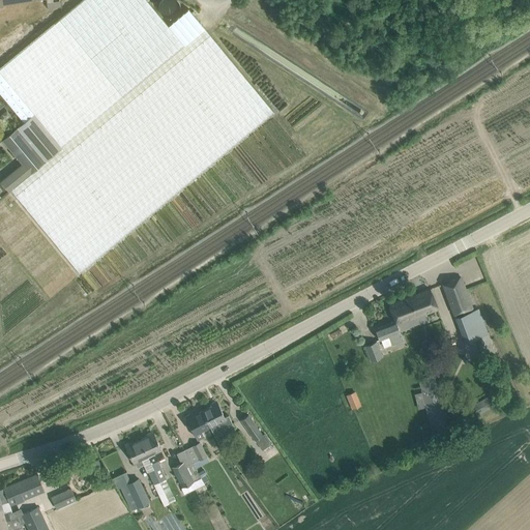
[(146,0),(82,0),(0,67),(0,93),(24,122),(2,140),(22,164),(1,181),(8,190),(10,189),(79,272),(273,111),(188,8),(168,26),(146,0)]
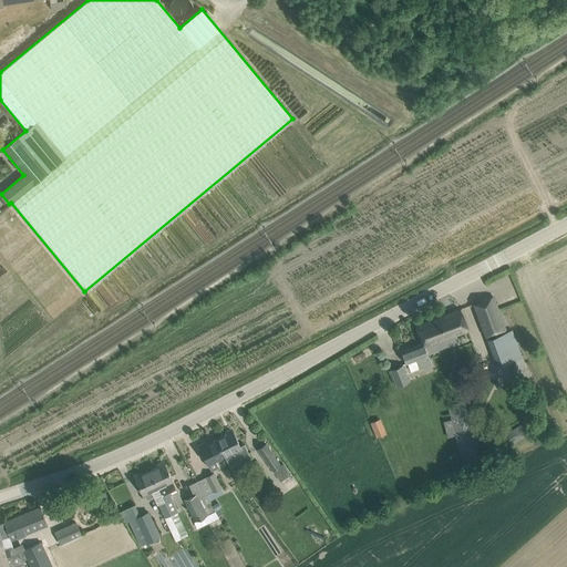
[(63,0),(0,0),(0,9),(3,9),(2,6),(42,0),(49,0),(50,9),(64,7),(63,0)]
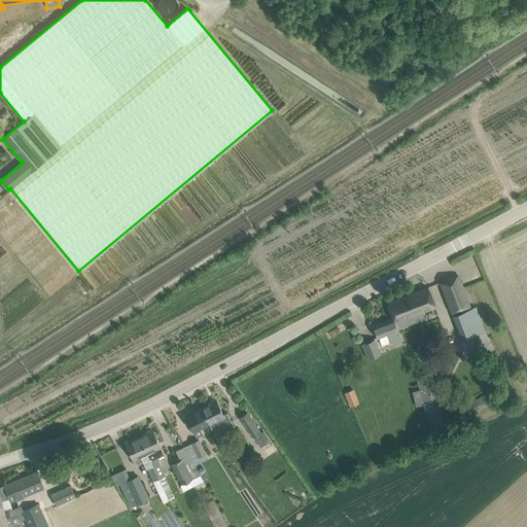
[(159,10),(160,13),(163,16),(166,18),(169,19),(171,19),(173,19),(175,16),(178,14),(179,12),(179,9),(179,6),(178,3),(176,1),(175,0),(161,0),(160,2),(157,4),(157,7),(159,10)]
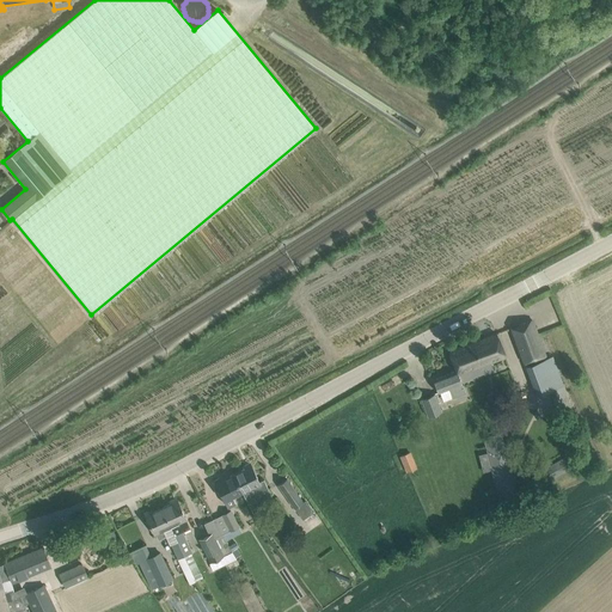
[(524,357),(526,363),(546,356),(532,320),(510,328),(524,359),(524,357)]
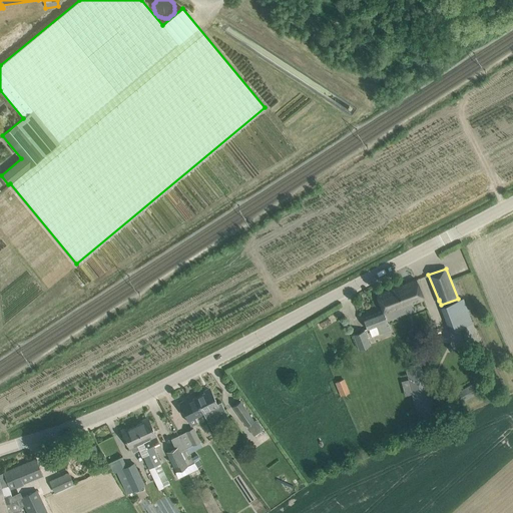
[(423,299),(416,280),(377,295),(383,311),(385,314),(397,309),(398,311),(404,309),(406,313),(415,309),(413,303),(423,299)]
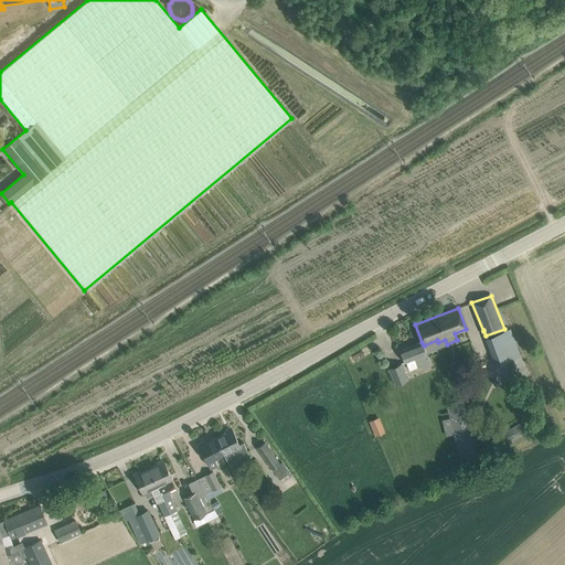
[(423,345),(422,342),(400,351),(404,362),(414,359),(418,368),(430,363),(426,354),(427,353),(424,345),(423,345)]
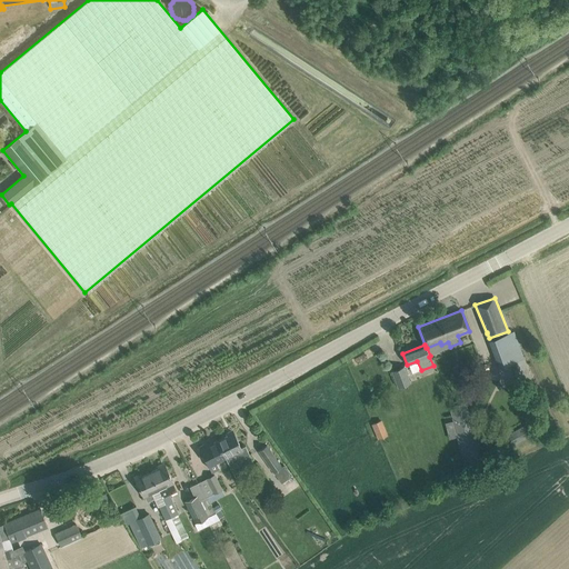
[(525,358),(520,349),(498,358),(501,367),(525,358)]
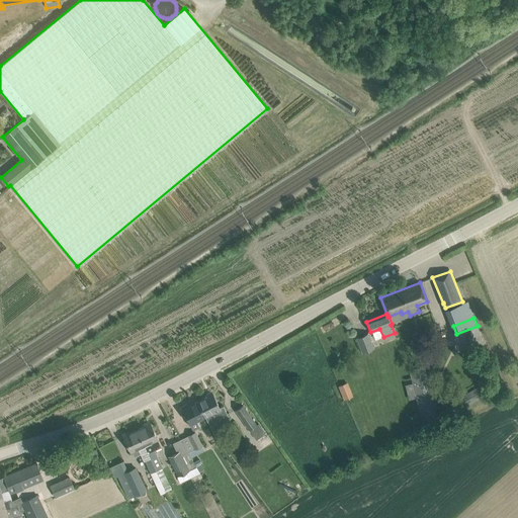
[(356,337),(362,353),(373,349),(367,333),(356,337)]
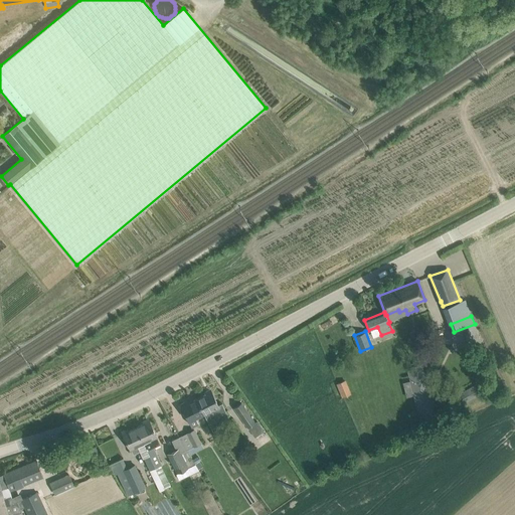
[(421,364),(406,368),(410,382),(411,385),(420,423),(422,422),(436,419),(435,413),(426,381),(425,381),(425,378),(421,364)]
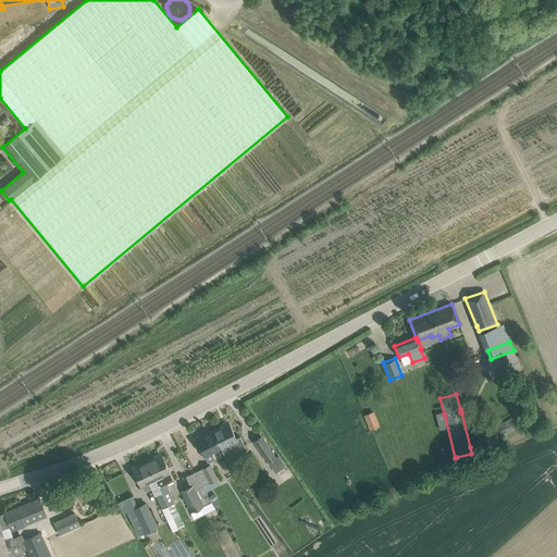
[(363,416),(370,431),(380,426),(373,411),(363,416)]
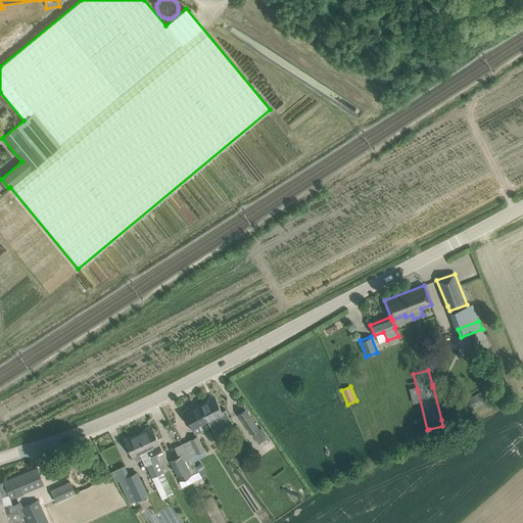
[(466,401),(471,410),(490,397),(485,389),(466,401)]
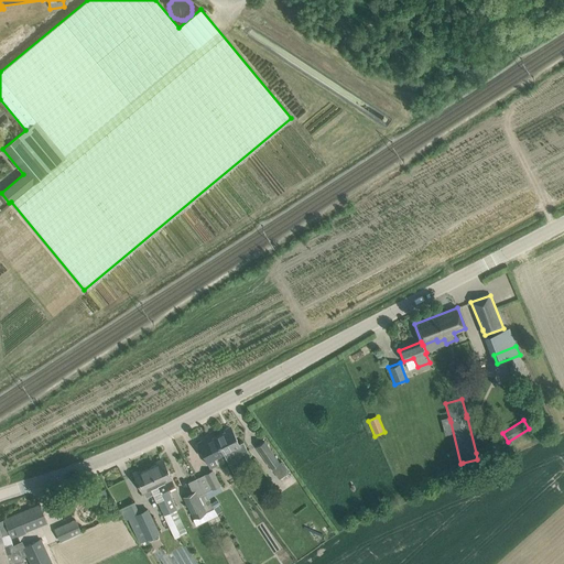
[(231,430),(215,437),(223,453),(227,461),(247,451),(242,442),(239,444),(231,430)]
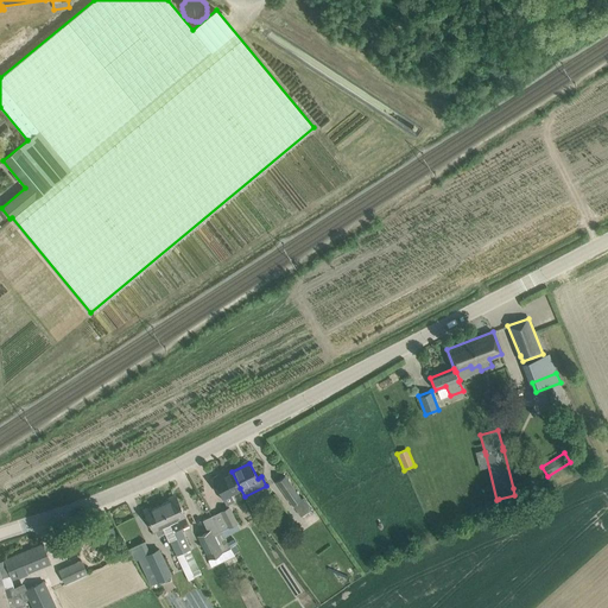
[(240,488),(232,472),(215,480),(222,496),(226,502),(234,499),(230,493),(240,488)]
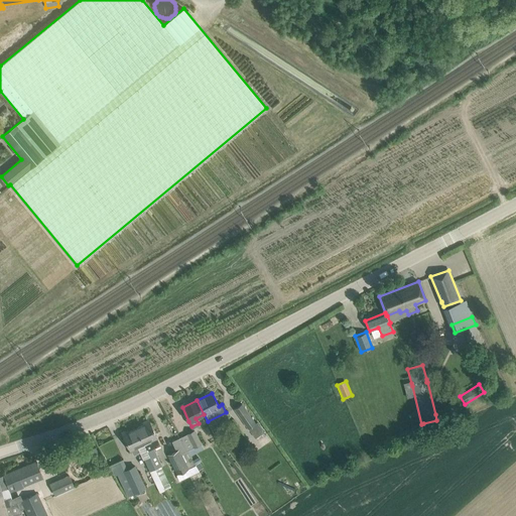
[(234,408),(248,428),(256,423),(242,403),(234,408)]
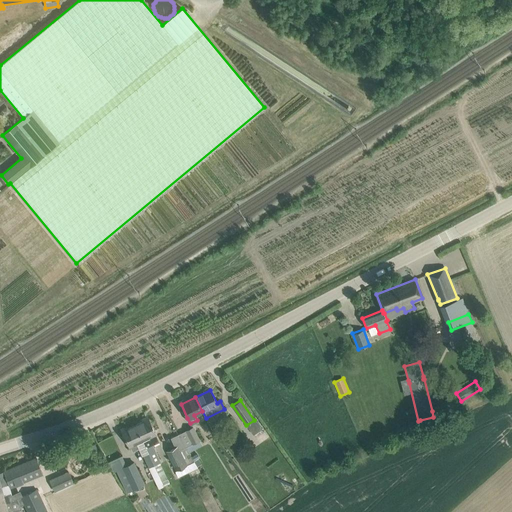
[(159,462),(151,446),(159,442),(155,434),(148,419),(135,425),(142,440),(146,448),(154,465),(159,462)]
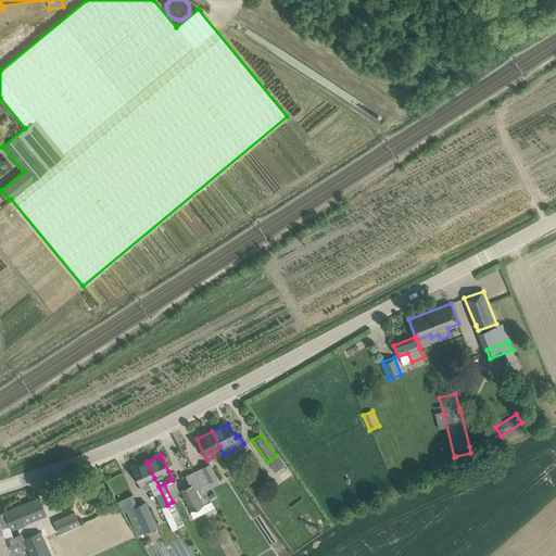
[(143,491),(150,488),(153,495),(155,495),(159,501),(172,531),(178,529),(167,505),(159,487),(154,478),(147,462),(133,468),(140,484),(143,491)]
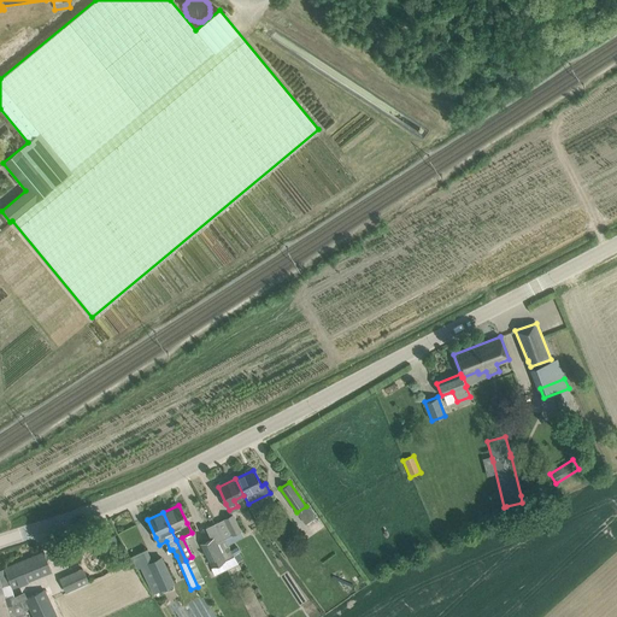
[(233,515),(215,523),(223,539),(231,535),(234,541),(242,538),(240,532),(241,530),(233,515)]
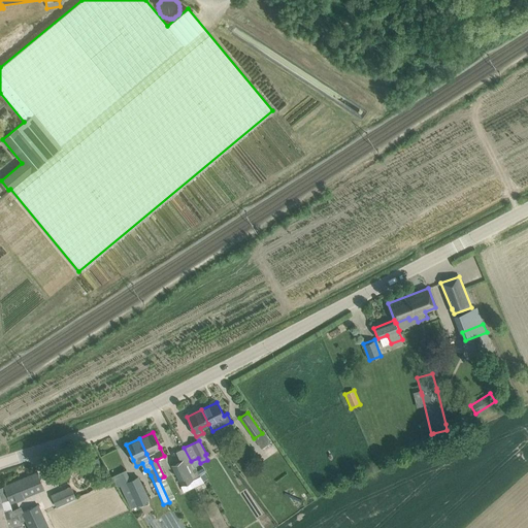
[(195,479),(200,476),(191,461),(184,448),(175,452),(179,461),(171,465),(180,486),(183,492),(198,485),(195,479)]
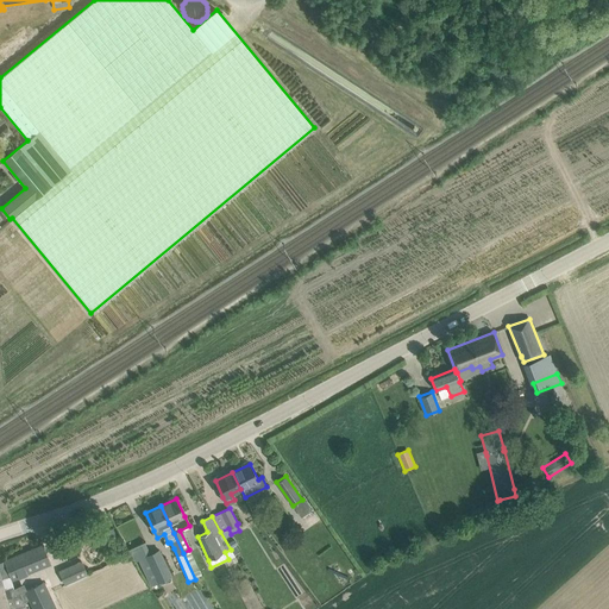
[(98,534),(101,542),(117,537),(113,528),(98,534)]
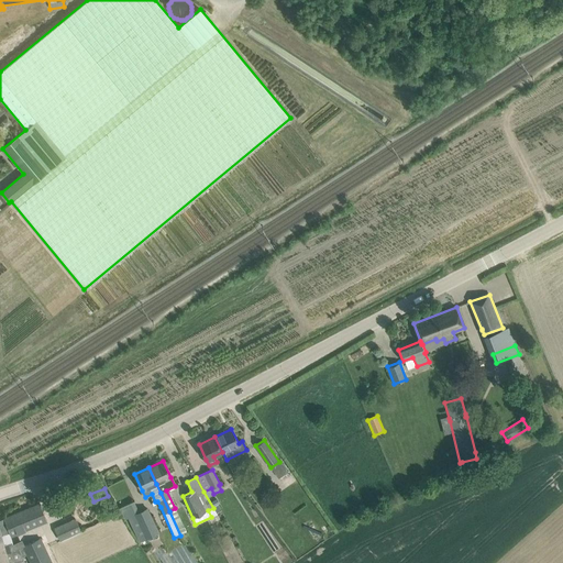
[(147,508),(139,512),(133,501),(119,508),(124,520),(128,518),(140,543),(159,533),(147,508)]
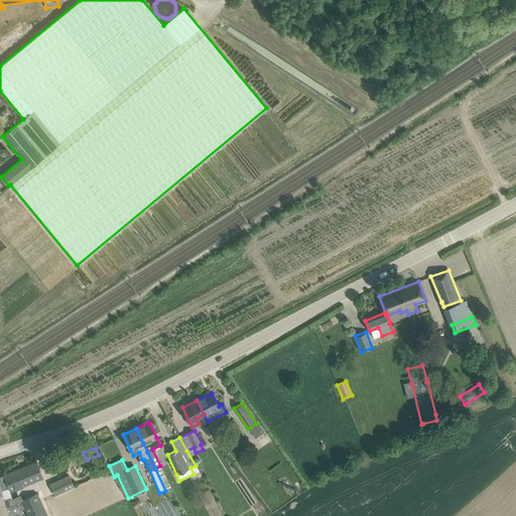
[(0,500),(3,499),(1,492),(14,486),(15,489),(43,478),(36,462),(0,476),(0,500)]
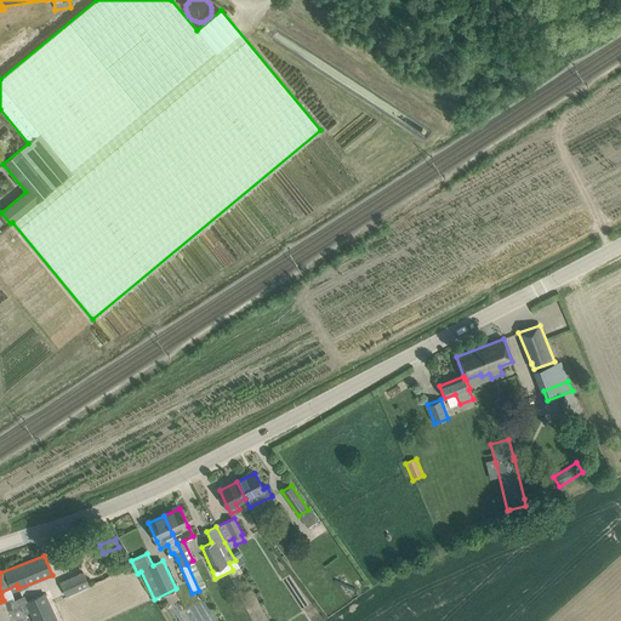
[(60,582),(67,597),(90,586),(83,573),(60,582)]
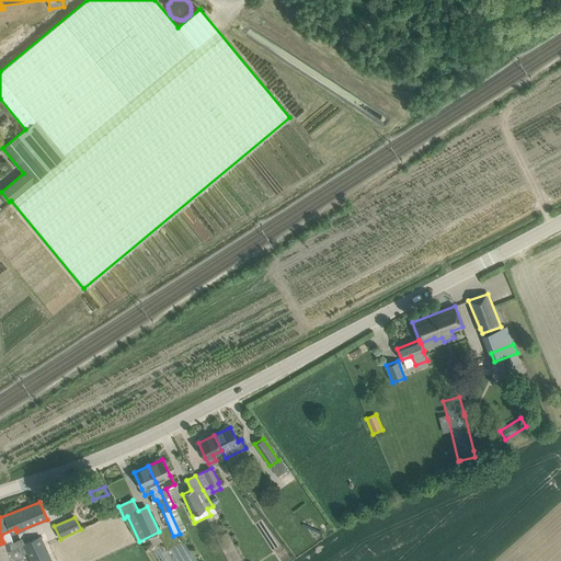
[(22,545),(19,547),(22,556),(26,553),(29,560),(52,560),(41,536),(22,544),(22,545)]
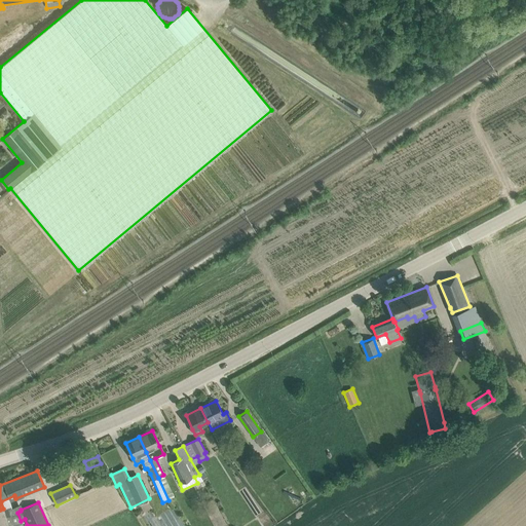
[(3,509),(0,510),(0,525),(7,524),(7,525),(12,525),(15,525),(22,524),(21,521),(17,513),(12,514),(11,509),(11,506),(3,509)]
